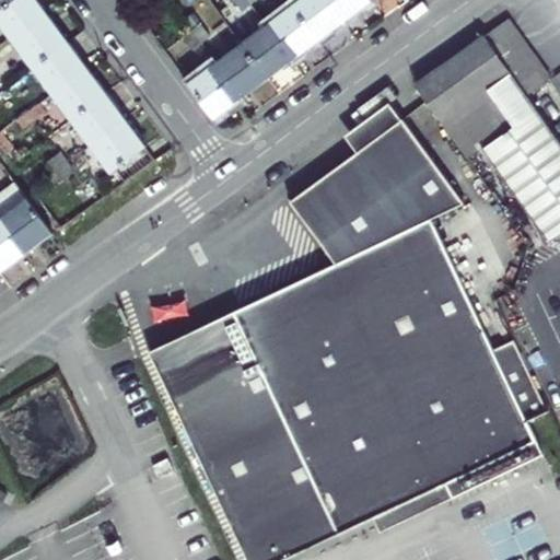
[(0,0),(0,26),(37,77),(55,101),(112,177),(119,174),(128,187),(159,164),(36,0),(0,0)]
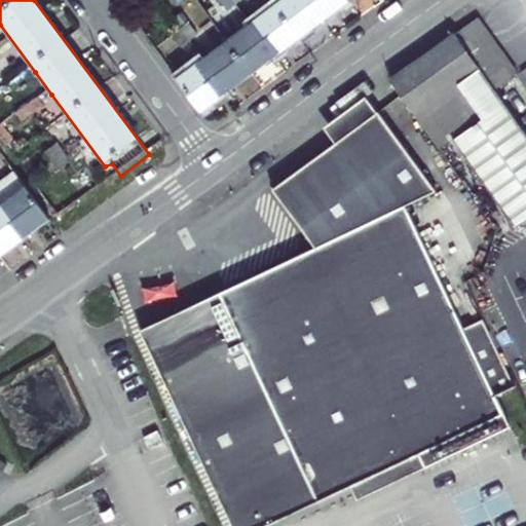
[(289,0),(176,83),(200,117),(349,8),(342,0),(289,0)]
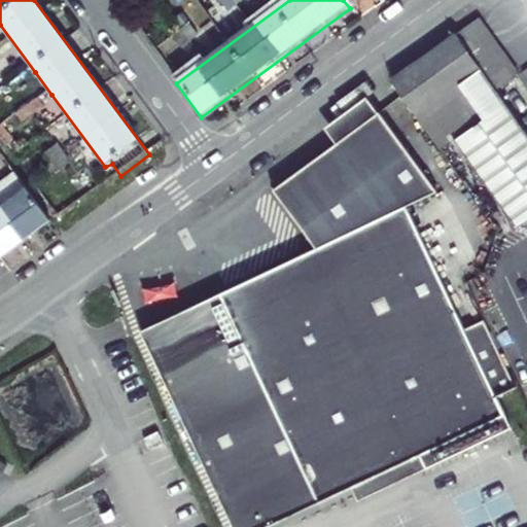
[(229,14),(236,9),(244,3),(241,0),(224,0),(220,4),(229,14)]
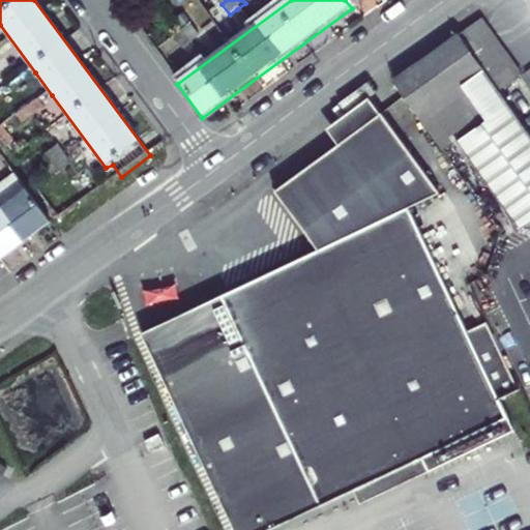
[(483,18),(393,79),(440,145),(452,136),(516,228),(529,218),(529,133),(500,91),(524,74),(483,18)]
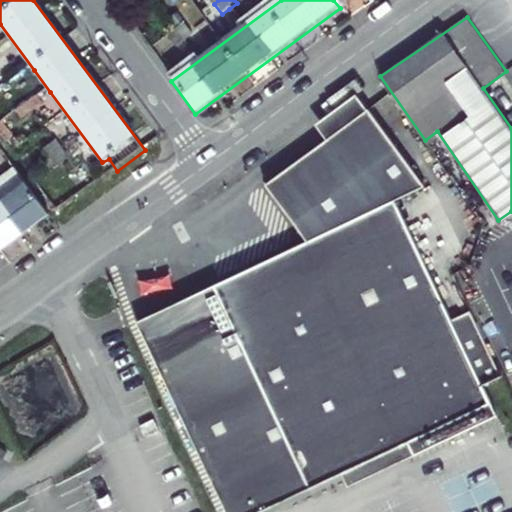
[(180,28),(173,34),(166,39),(174,50),(181,44),(188,39),(180,28)]
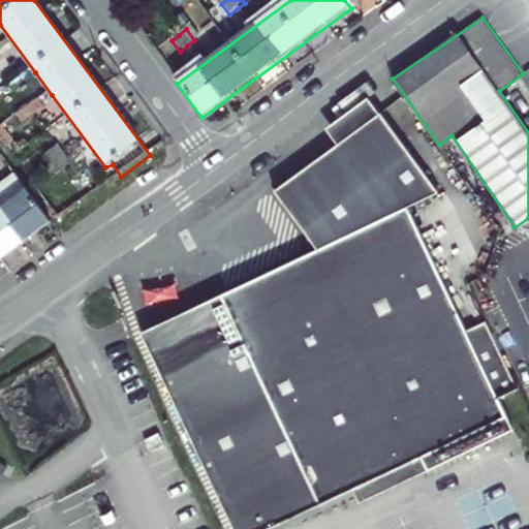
[(466,329),(407,205),(438,190),(368,95),(351,106),(324,127),(336,142),(273,189),(302,228),(316,248),(142,331),(236,528),(265,528),(353,487),(422,454),(429,467),(472,445),(514,426),(498,395),(519,385),(486,318),(466,329)]
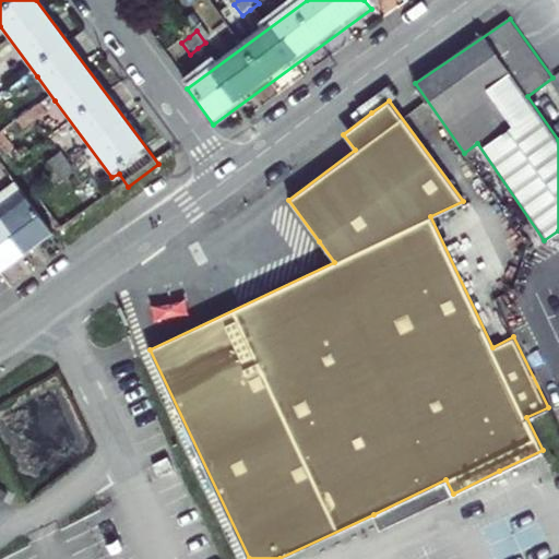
[(16,117),(22,125),(26,129),(37,120),(34,116),(27,108),(16,117)]
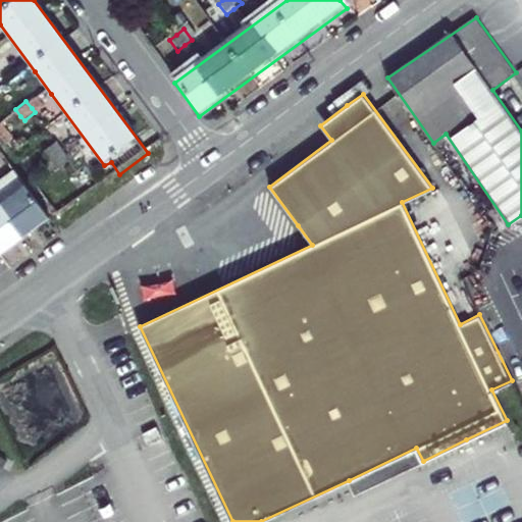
[(35,112),(24,120),(27,123),(37,115),(35,112)]
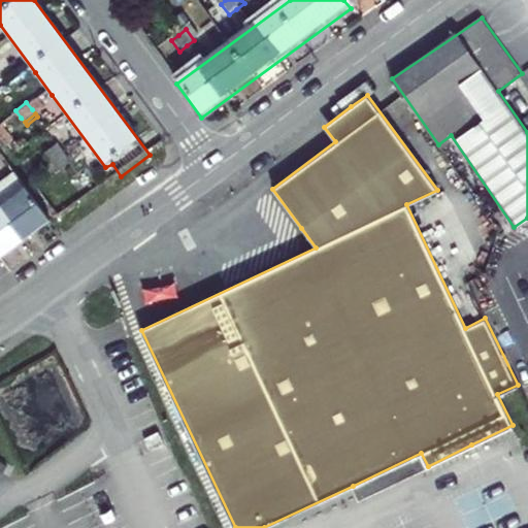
[(54,162),(59,169),(65,176),(75,168),(70,161),(64,154),(54,162)]
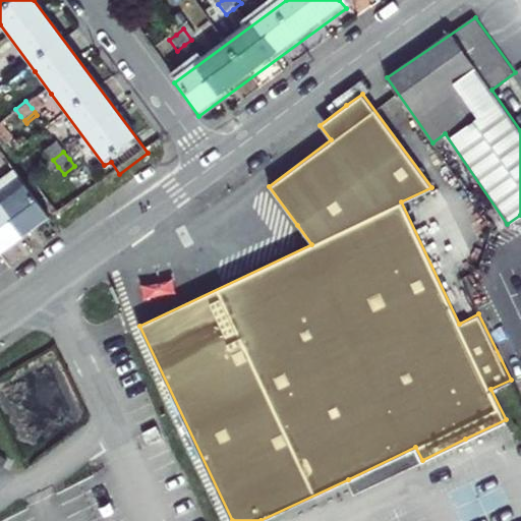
[(0,262),(1,262),(50,225),(24,190),(0,208),(0,262)]
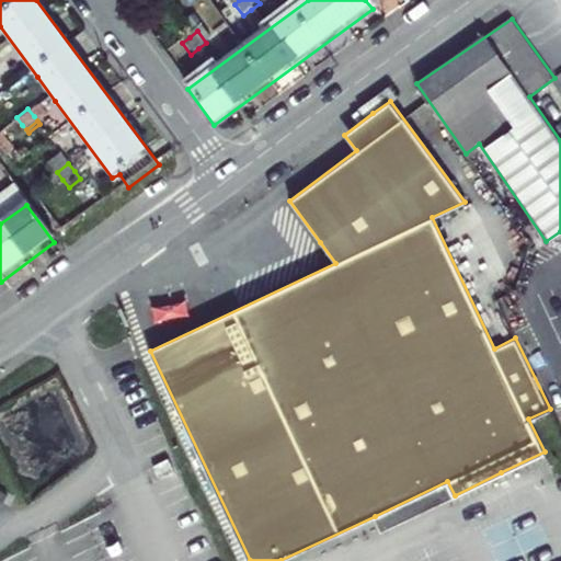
[(447,481),(375,516),(381,530),(455,495),(447,481)]
